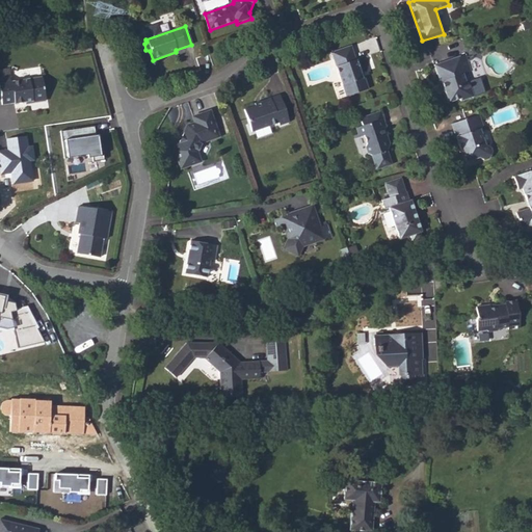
[(330,53),(345,97),(367,89),(356,59),(355,60),(350,47),(330,53)]
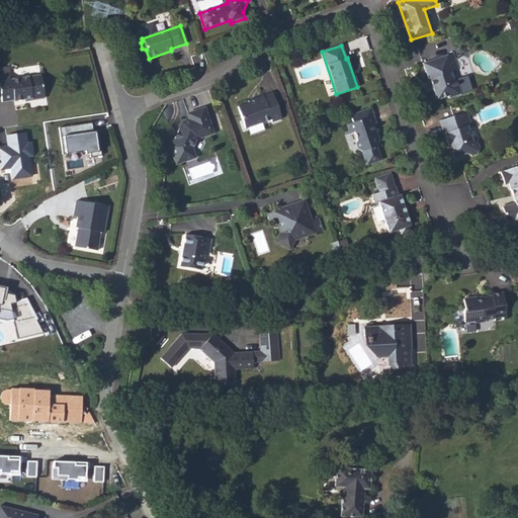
[(428,80),(434,83),(435,87),(432,89),(435,96),(439,98),(447,95),(451,96),(459,93),(455,82),(452,81),(449,74),(457,71),(452,55),(422,65),(428,80)]
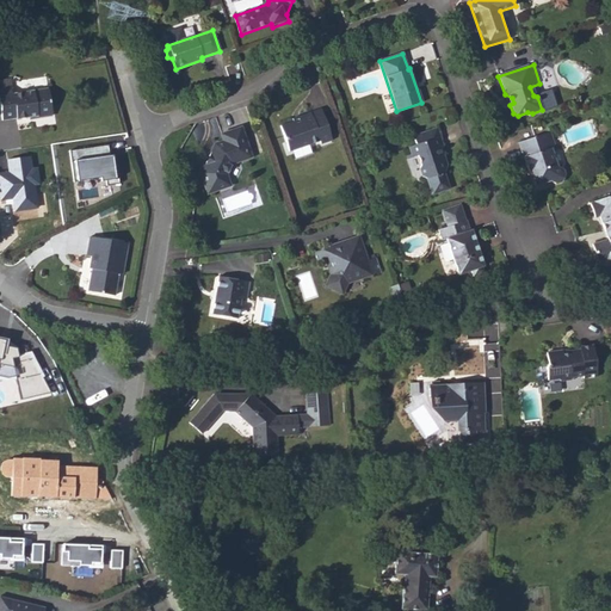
[(38,112),(53,110),(49,86),(13,92),(13,87),(0,88),(0,103),(2,119),(18,117),(18,118),(38,116),(38,112)]
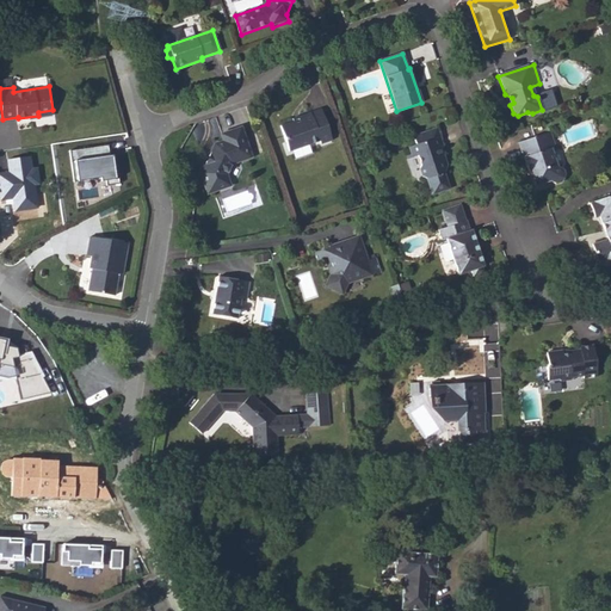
[(505,94),(505,96),(503,97),(506,106),(510,105),(513,103),(512,98),(505,94)]
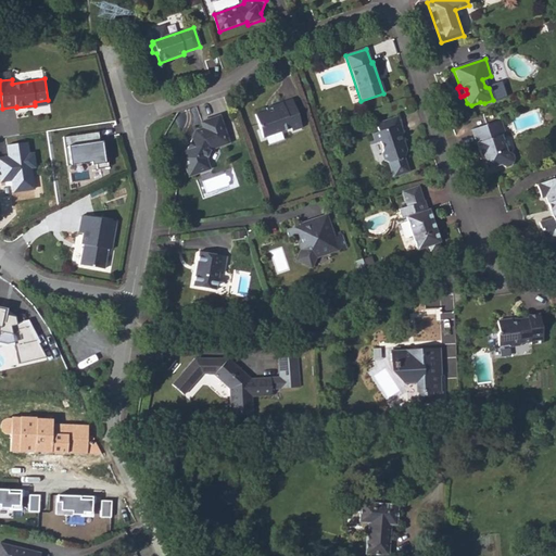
[(267,112),(255,116),(263,138),(291,128),(292,131),(303,128),(292,99),(273,105),(274,110),(267,112)]
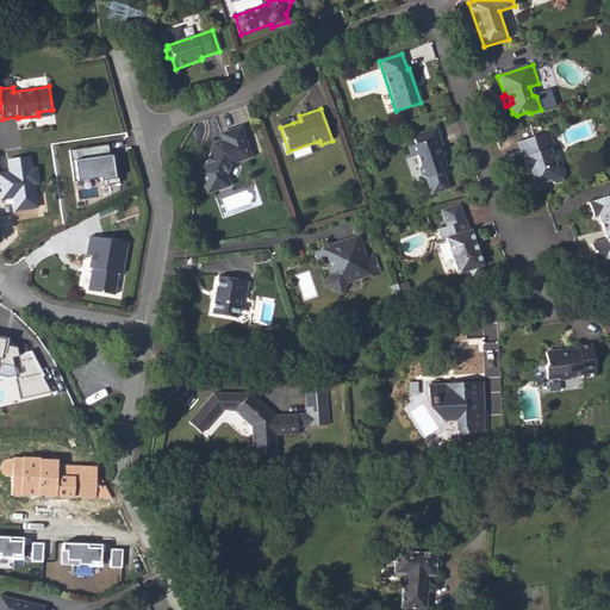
[(201,172),(206,187),(213,191),(218,193),(221,188),(229,172),(232,163),(251,156),(241,128),(222,134),(224,141),(215,144),(210,151),(212,156),(207,165),(204,166),(201,172)]
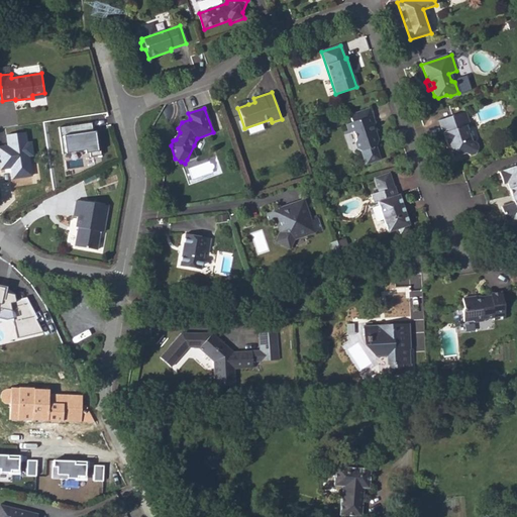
[(356,113),(358,120),(372,115),(370,108),(356,113)]
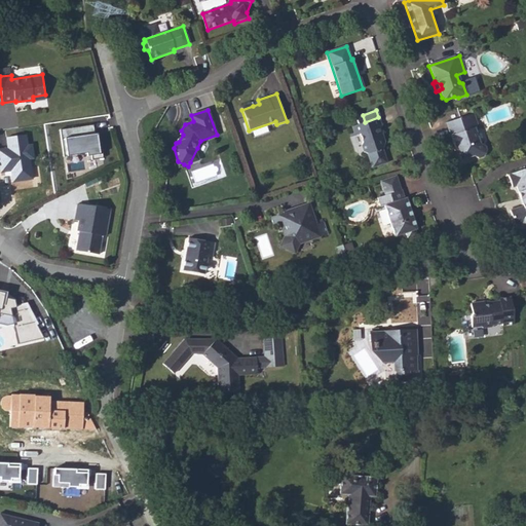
[(363,115),(355,118),(358,124),(352,126),(355,136),(361,135),(364,144),(362,146),(364,152),(368,154),(372,168),(387,163),(382,149),(385,144),(381,132),(380,133),(378,127),(381,126),(378,117),(365,122),(363,115)]
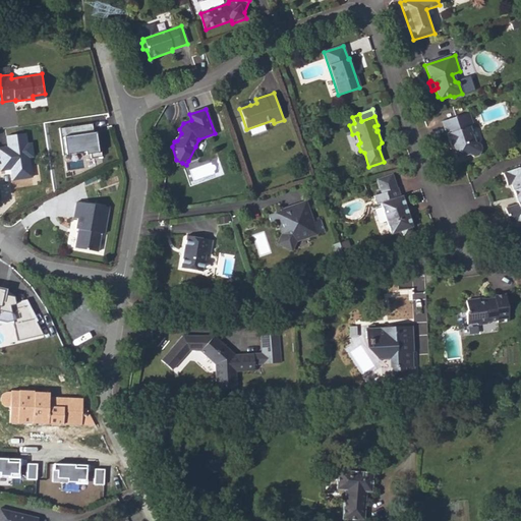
[(464,114),(442,121),(451,147),(453,147),(457,159),(470,154),(473,156),(478,155),(480,148),(478,142),(474,140),(469,126),(464,114)]
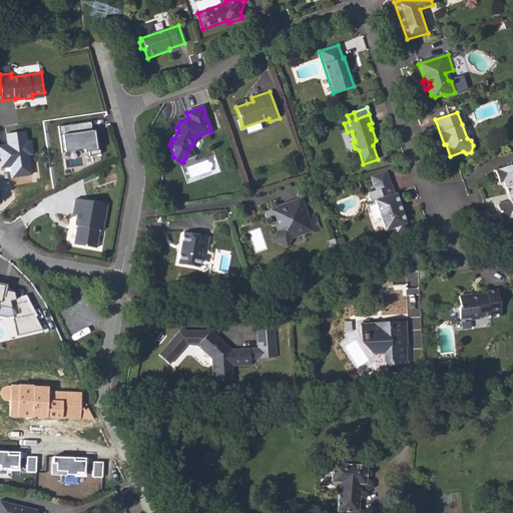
[(94,119),(57,124),(62,150),(88,146),(89,152),(99,151),(94,119)]
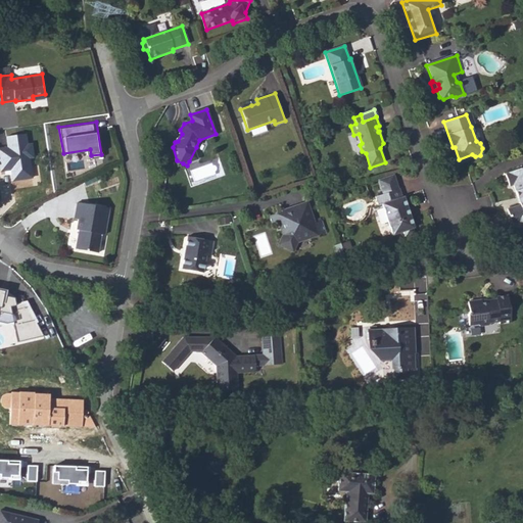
[(27,134),(5,137),(7,148),(0,149),(0,171),(0,173),(11,171),(13,182),(33,179),(30,159),(35,158),(32,143),(28,144),(27,134)]
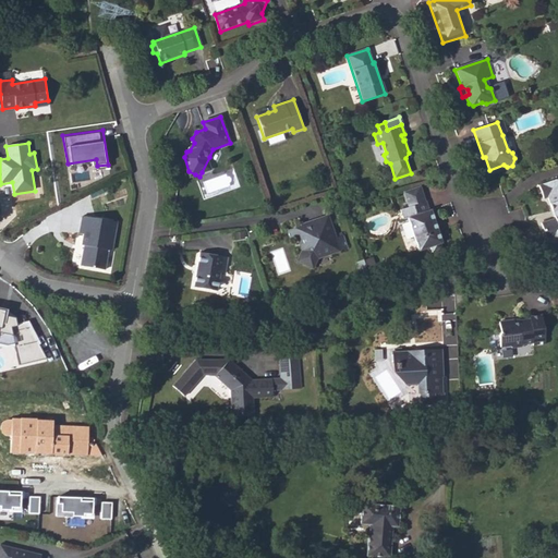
[(541,184),(545,197),(548,196),(556,218),(542,222),(546,237),(554,233),(556,240),(557,238),(557,181),(555,183),(554,180),(541,184)]
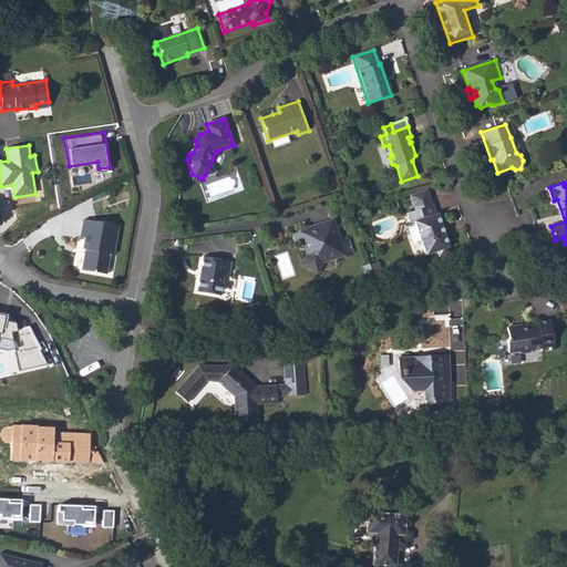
[(426,189),(410,195),(415,210),(432,205),(426,189)]
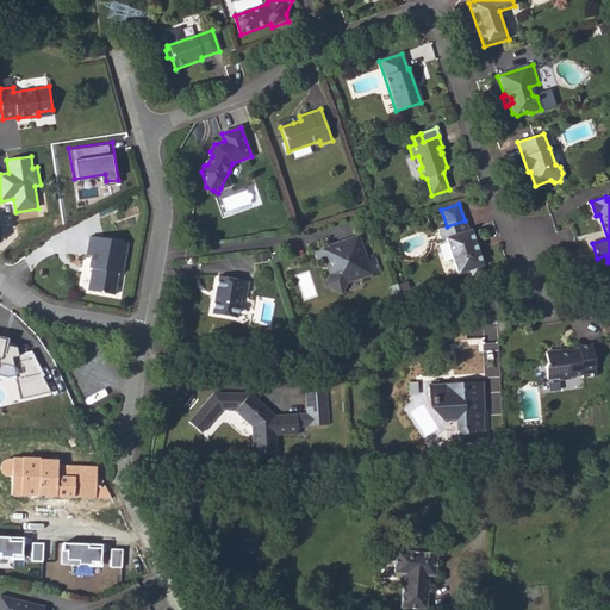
[(483,267),(471,230),(468,230),(466,221),(465,221),(447,226),(437,230),(441,241),(446,238),(458,275),(471,271),(472,277),(483,273),(481,267),(483,267)]
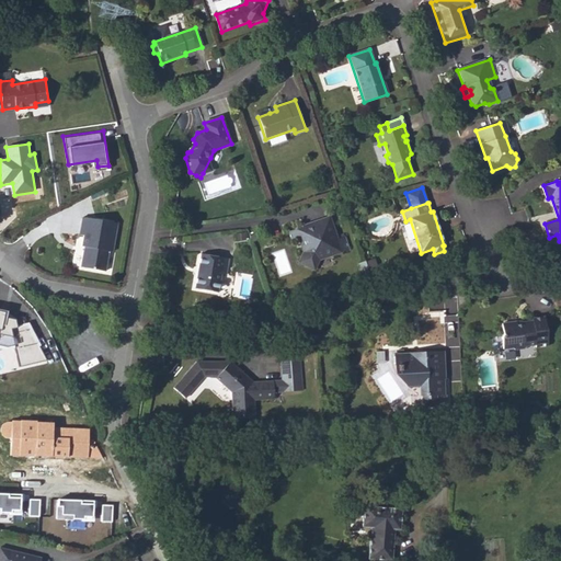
[(289,231),(293,239),(304,236),(307,245),(299,260),(315,266),(319,259),(318,256),(330,252),(331,254),(348,249),(344,236),(336,238),(329,216),(312,221),(312,224),(289,231)]
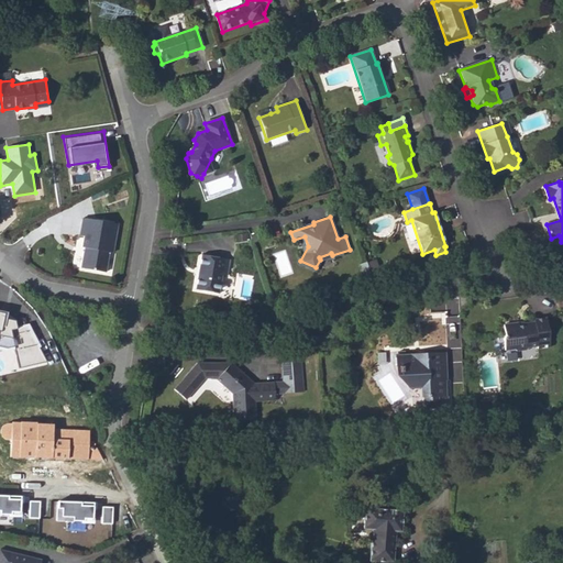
[(78,235),(81,236),(80,247),(83,249),(81,254),(79,268),(103,273),(107,252),(110,253),(116,224),(81,219),(78,235)]
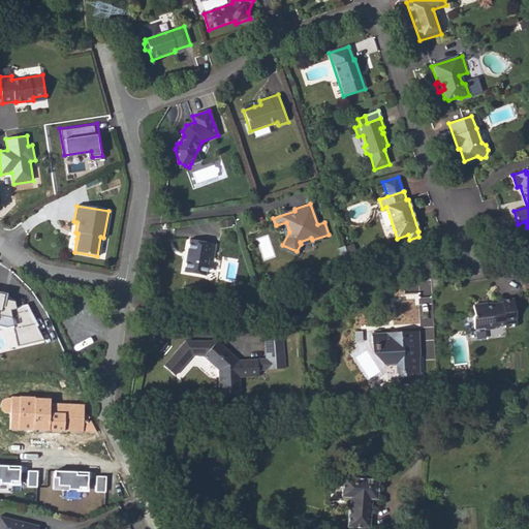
[(183,271),(204,275),(208,258),(212,259),(215,243),(189,239),(183,271)]
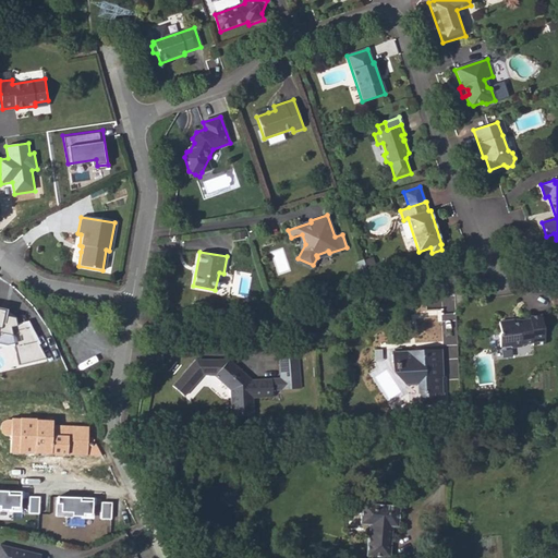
[(363,259),(356,262),(361,273),(366,270),(363,259)]
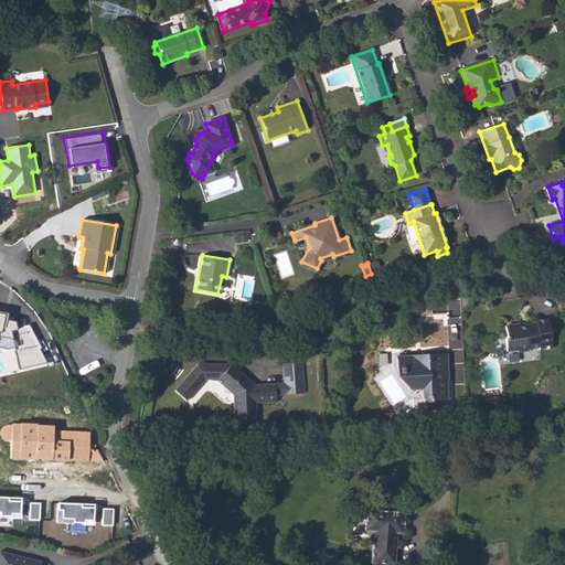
[(0,348),(8,349),(16,348),(20,370),(48,363),(40,349),(42,348),(29,324),(18,328),(16,321),(7,320),(8,313),(0,311),(0,348)]
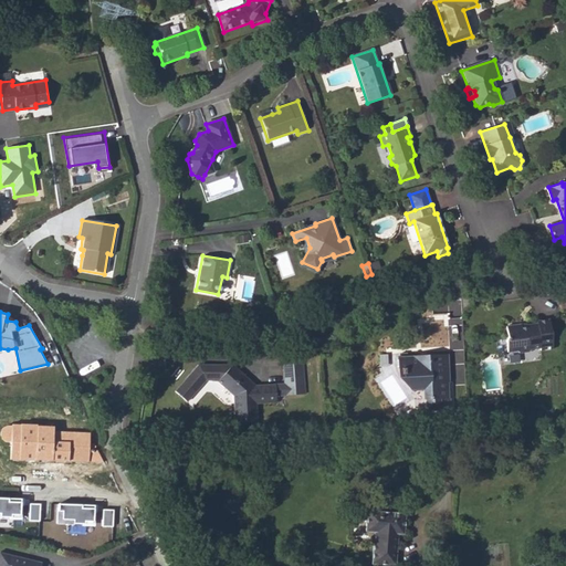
[(505,349),(515,349),(517,352),(525,350),(528,347),(537,347),(537,349),(551,348),(547,320),(535,321),(535,323),(526,324),(526,325),(519,326),(519,325),(504,326),(505,336),(503,337),(505,349)]
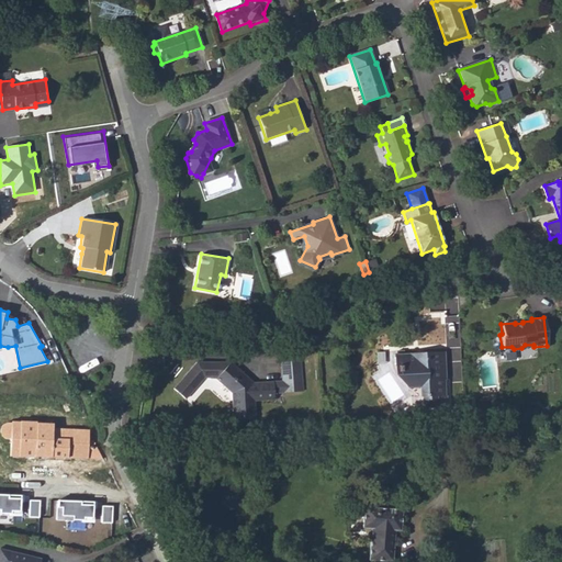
[(397,353),(393,356),(393,363),(397,367),(397,372),(400,372),(401,374),(405,379),(413,378),(420,385),(422,395),(424,395),(424,406),(437,405),(436,394),(444,394),(445,393),(444,379),(445,378),(444,352),(424,352),(424,355),(413,355),(413,352),(397,353)]
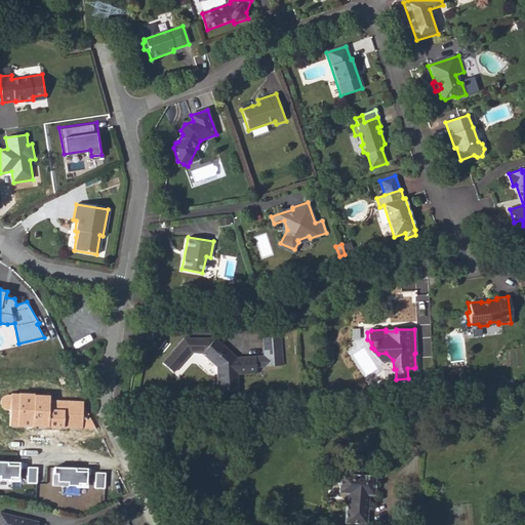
[(266,364),(283,364),(282,332),(265,332),(265,354),(266,364)]
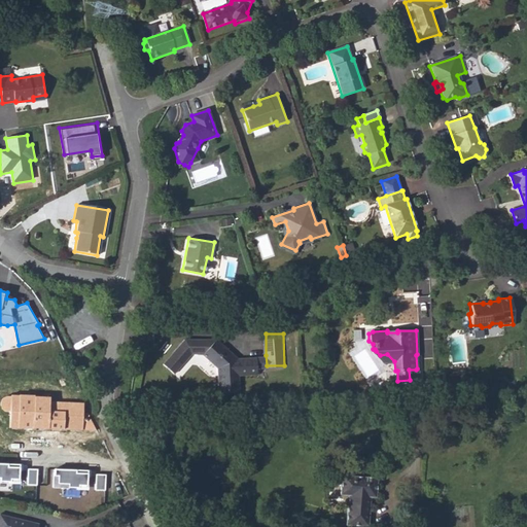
[(202,354),(216,338),(183,340),(163,365),(175,375),(192,354),(202,354)]
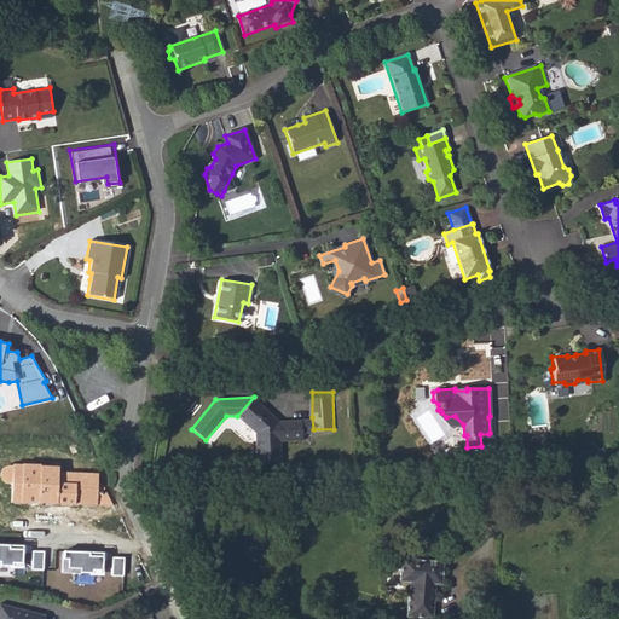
[(278,418),(254,397),(237,416),(255,431),(256,460),(282,458),(281,439),(302,438),(302,431),(301,417),(278,418)]
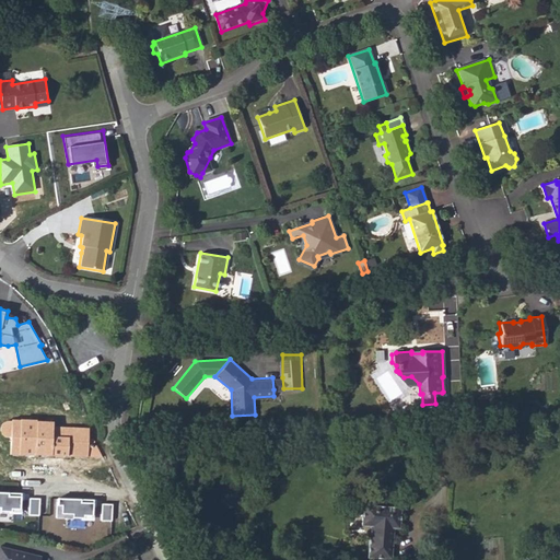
[(273,389),(283,388),(282,377),(272,377),(273,389)]
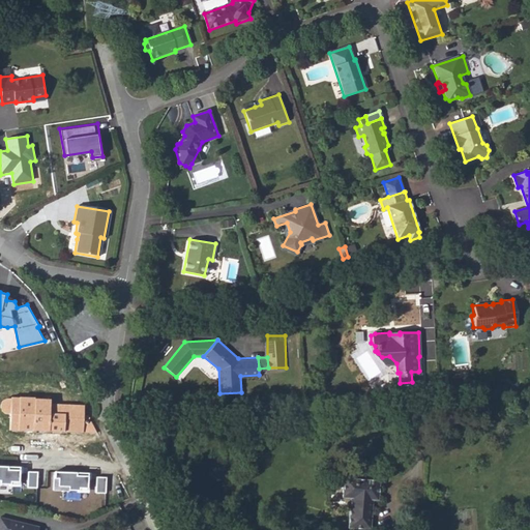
[(95,432),(91,421),(89,421),(89,418),(89,416),(87,415),(85,414),(83,416),(83,405),(49,404),(49,399),(10,398),(8,431),(32,430),(95,432)]
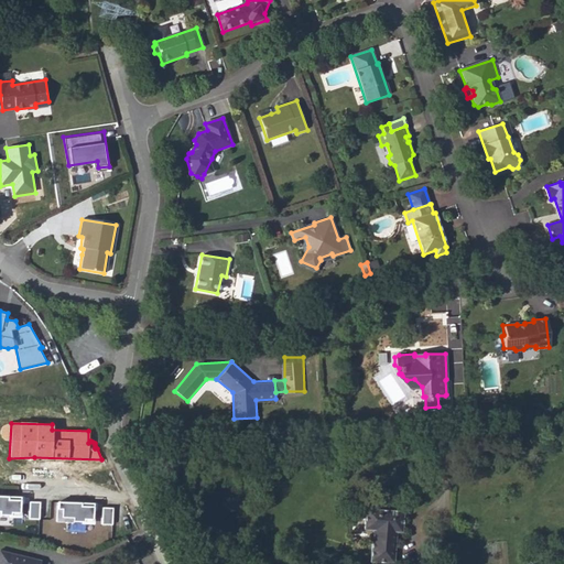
[(21,496),(0,495),(0,517),(41,520),(39,501),(20,501),(21,496)]
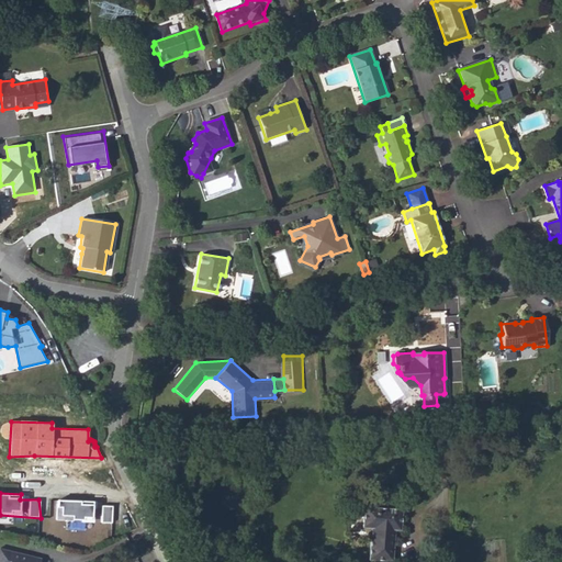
[(94,501),(56,501),(56,520),(93,523),(94,501)]
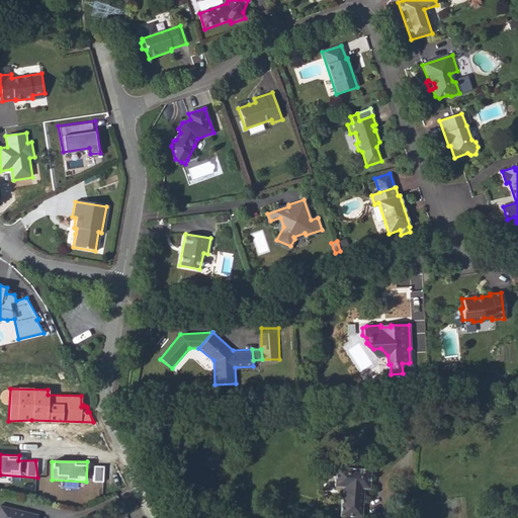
[(104,466),(94,465),(93,483),(103,483),(104,466)]
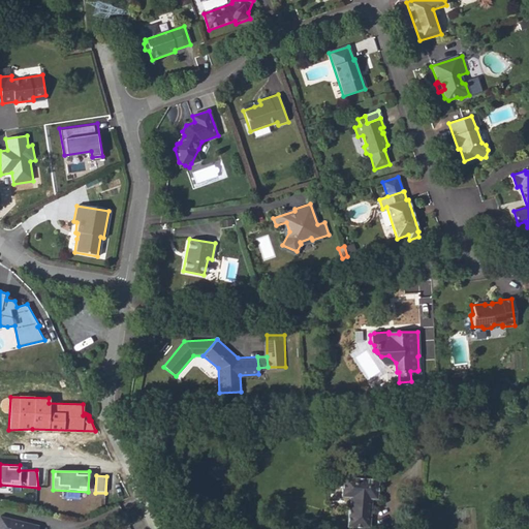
[(369,527),(371,498),(376,498),(377,480),(342,477),(341,496),(350,496),(347,526),(369,527)]
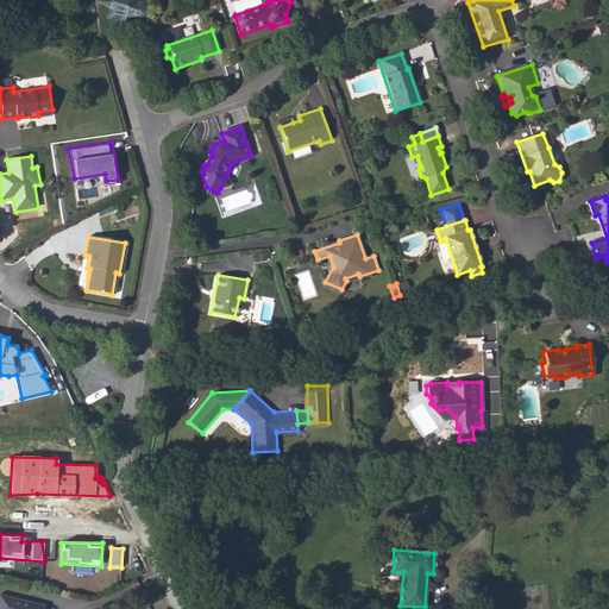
[(0,594),(0,608),(36,608),(37,607),(30,604),(30,601),(0,594)]
